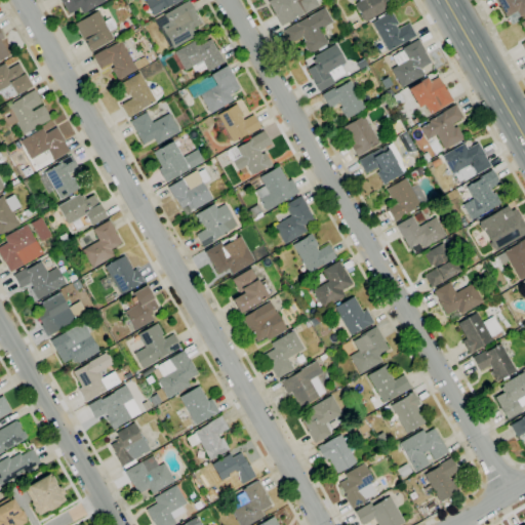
[(69,14),(63,3),(62,4),(58,0),(103,0),(104,1),(82,13),(79,8),(69,14)]
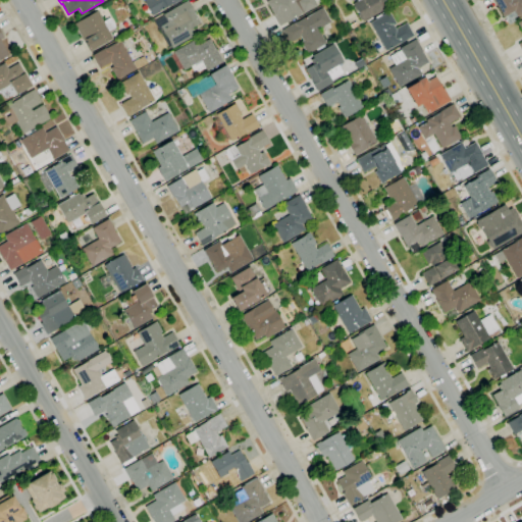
[(151,16),(143,1),(146,0),(180,0),(171,5),(171,4),(157,12),(151,16)]
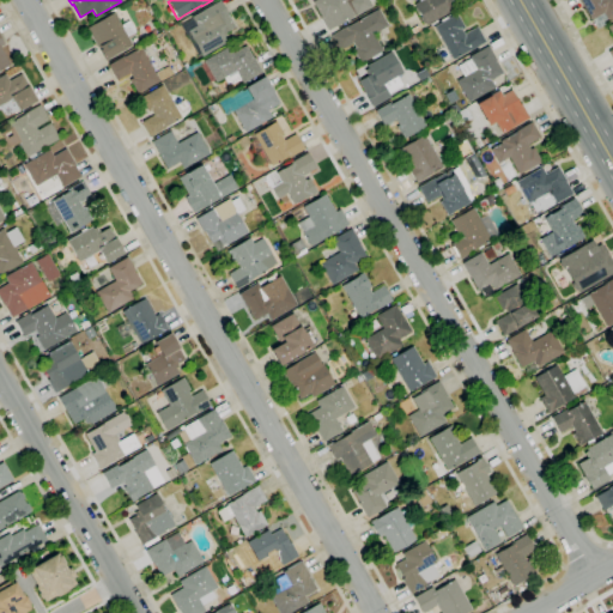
[(327,31),(320,17),(311,1),(313,0),(368,0),(371,6),(327,31)]
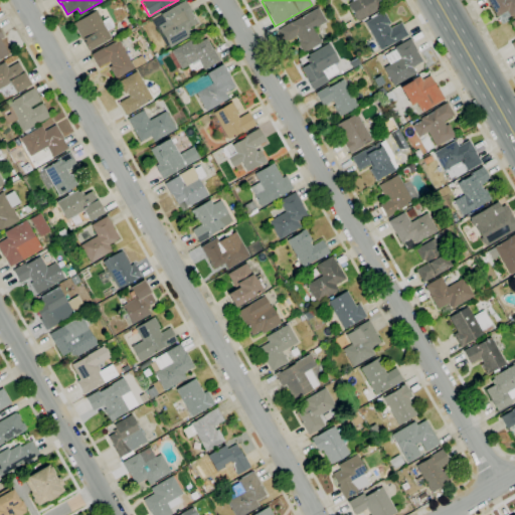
[(357,21),(356,19),(354,19),(352,16),(353,15),(351,11),(350,12),(347,7),(349,6),(347,4),(353,0),(377,0),(376,1),(379,6),(376,8),(378,10),(357,21)]
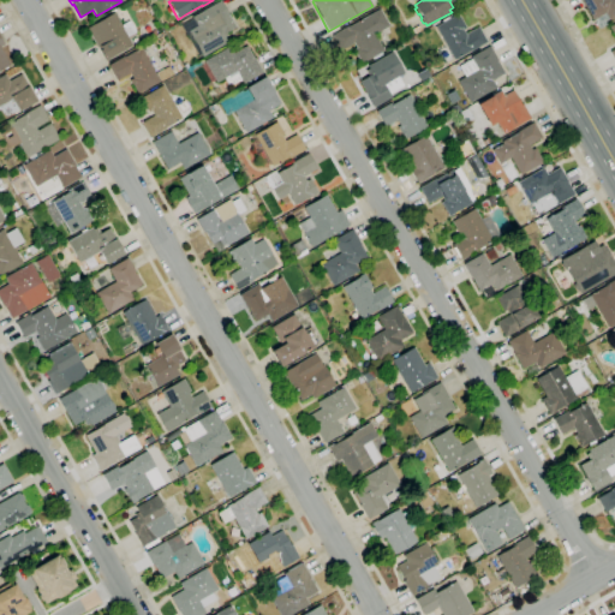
[(599,29),(593,19),(592,19),(580,0),(614,0),(614,19),(614,17),(603,23),(605,25),(599,29)]
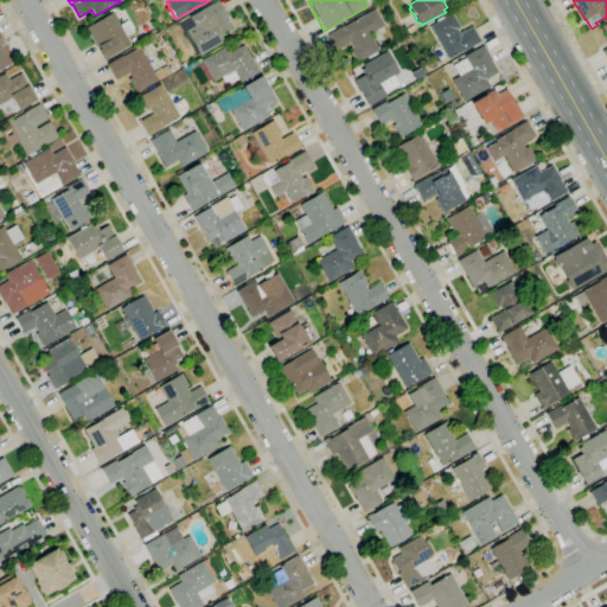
[(199,56),(185,31),(195,26),(189,18),(200,11),(217,1),(232,26),(223,32),(225,38),(223,39),(224,42),(199,56)]
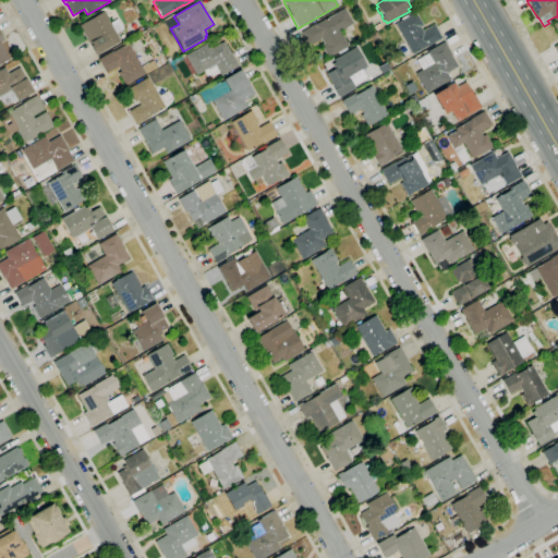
[(327,58),(319,45),(323,44),(320,39),(308,46),(301,32),(315,24),(316,24),(344,8),(353,24),(344,28),(348,33),(342,36),(348,46),(344,47),(347,50),(338,55),(337,52),(327,58)]
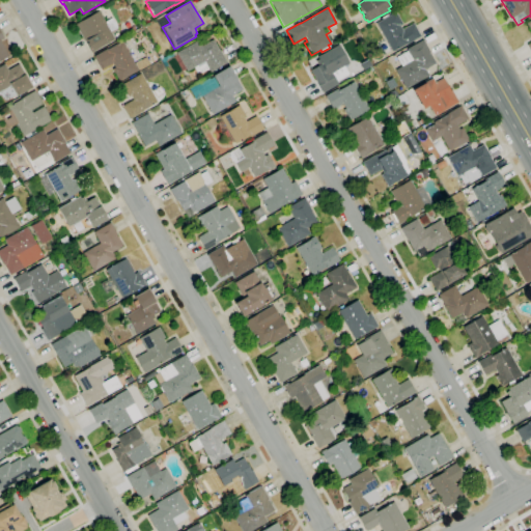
[(91,53),(84,40),(74,25),(98,10),(99,12),(100,11),(102,17),(101,17),(104,22),(108,19),(114,28),(109,31),(114,39),(91,53)]
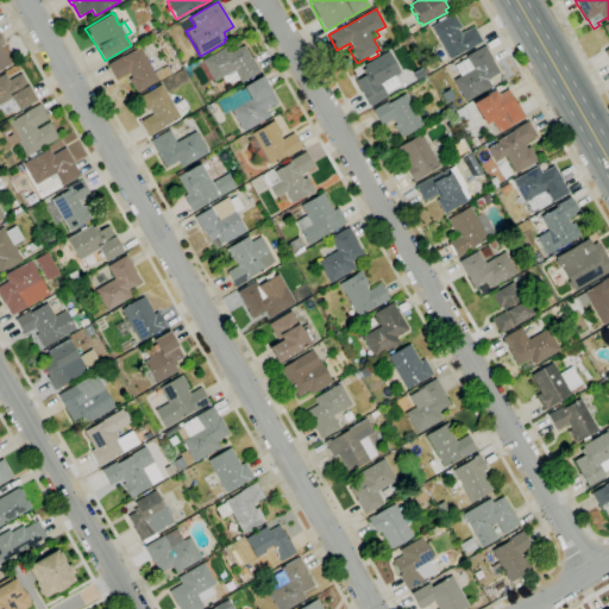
[(431,26),(438,22),(437,20),(443,17),(444,18),(453,13),(460,27),(458,29),(460,33),(473,26),(482,42),(466,51),(465,50),(450,60),(431,26)]
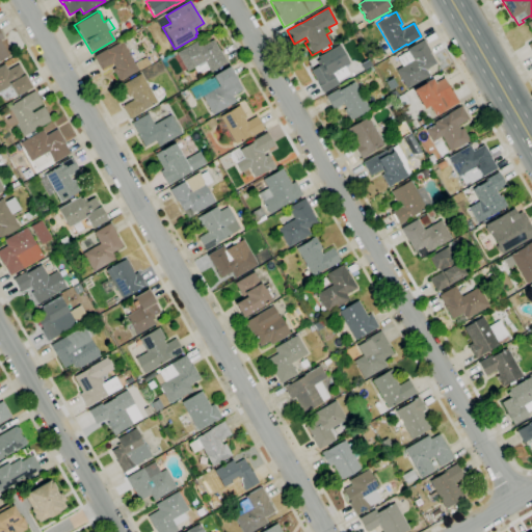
[(0,60),(0,33),(3,38),(0,41),(8,56),(0,60)]
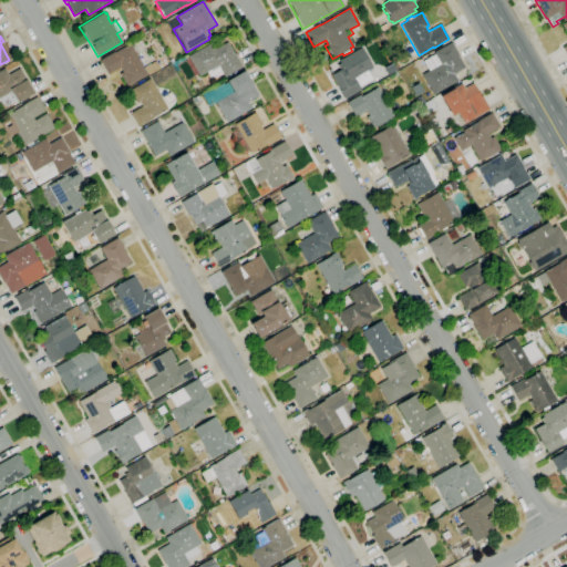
[(210,80),(206,72),(198,76),(197,73),(196,73),(187,59),(189,58),(188,55),(212,42),(216,49),(227,43),(234,55),(235,54),(241,66),(224,78),(222,73),(210,80)]
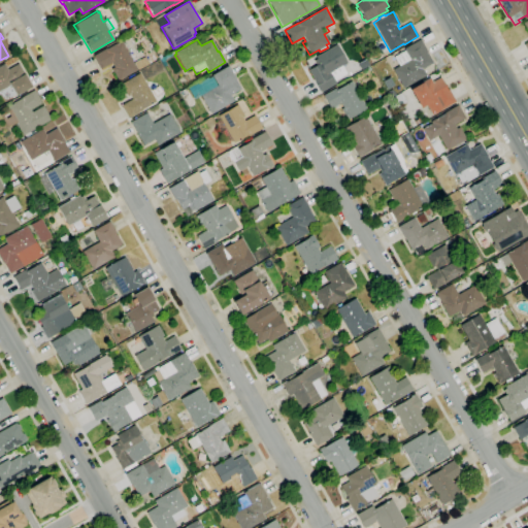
[(403,89),(393,69),(398,66),(394,57),(404,51),(403,48),(420,39),(427,52),(426,52),(432,63),(433,62),(437,69),(403,89)]
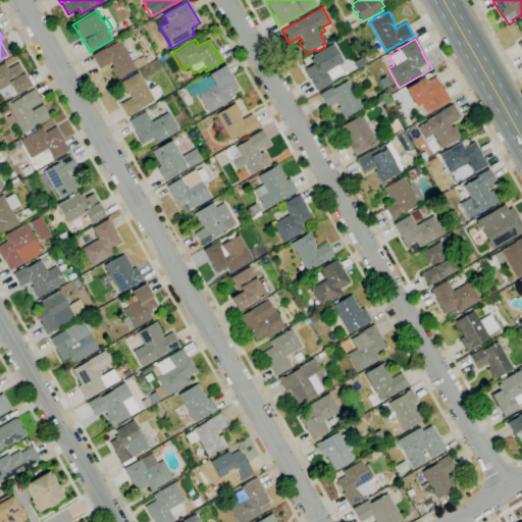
[(116,80),(110,67),(112,66),(110,62),(99,68),(92,56),(104,48),(105,49),(119,41),(136,68),(116,80)]
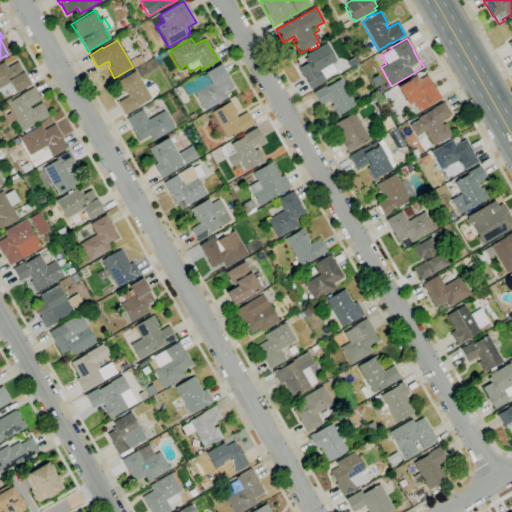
[(311,90),(298,68),(306,63),(303,59),(306,57),(305,55),(326,43),(336,61),(331,64),(334,71),(323,77),(326,81),(311,90)]
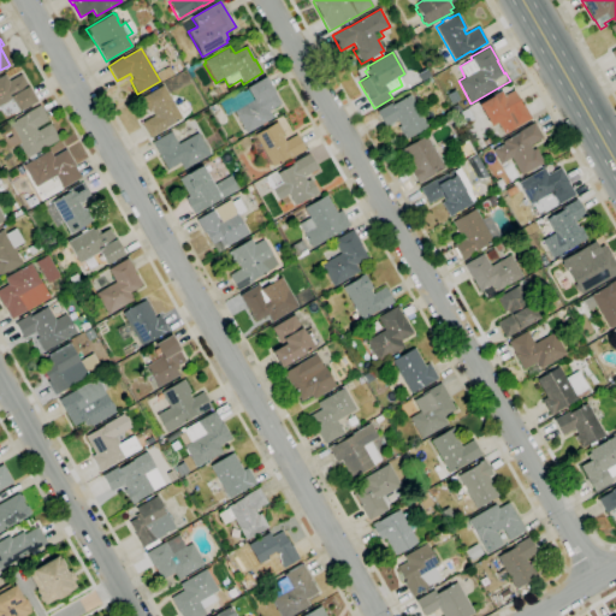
[(190,77),(185,69),(199,61),(201,64),(190,71),(194,76),(190,77)]
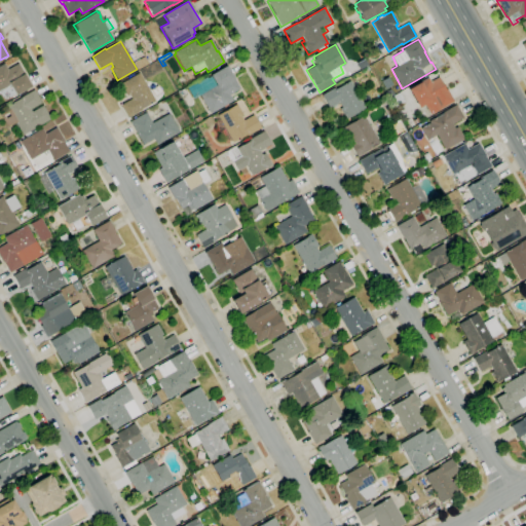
[(6,98),(1,89),(0,89),(0,65),(3,64),(7,70),(17,65),(23,74),(24,73),(31,87),(15,96),(13,92),(6,98)]
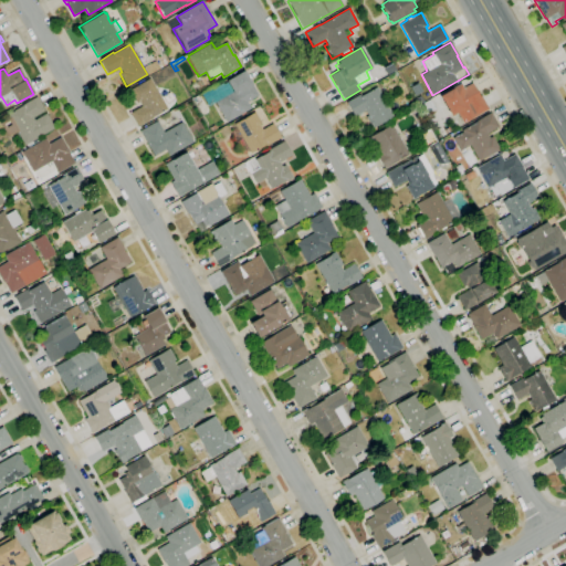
[(226,123),(215,103),(208,107),(200,95),(243,70),(258,95),(249,102),(252,107),(244,112),(245,113),(240,116),(239,114),(226,123)]
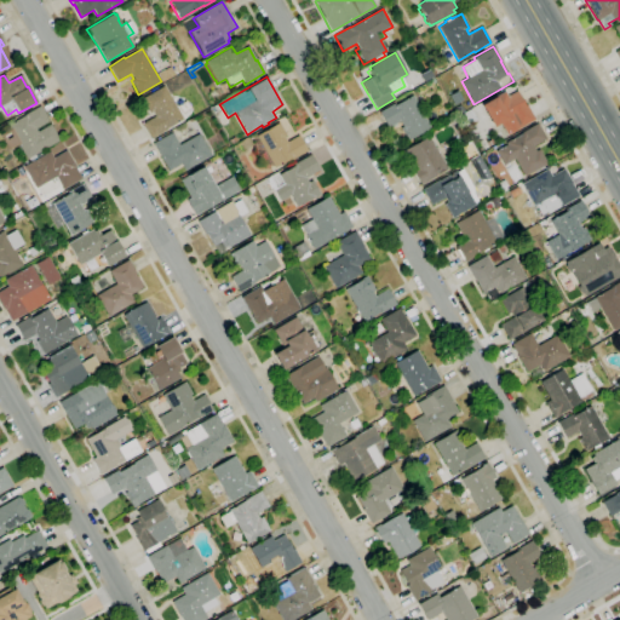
[(183,119),(174,124),(176,125),(172,126),(172,127),(167,131),(167,130),(150,139),(142,124),(154,116),(151,112),(149,113),(141,99),(154,91),(153,90),(159,86),(160,87),(164,86),(183,119)]
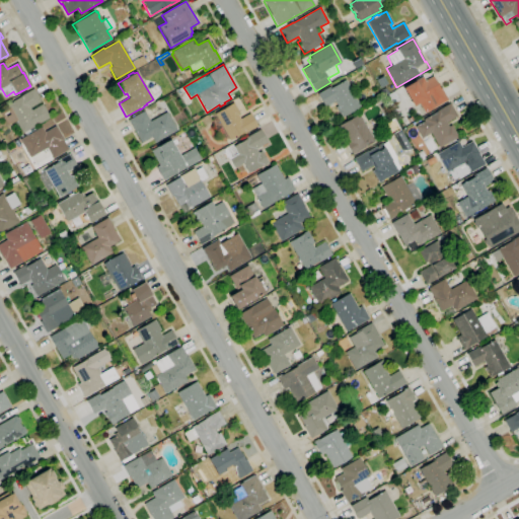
[(424,114),(418,103),(413,105),(402,88),(414,82),(414,81),(422,76),(425,80),(432,76),(439,88),(440,87),(448,100),(434,108),(434,107),(424,114)]
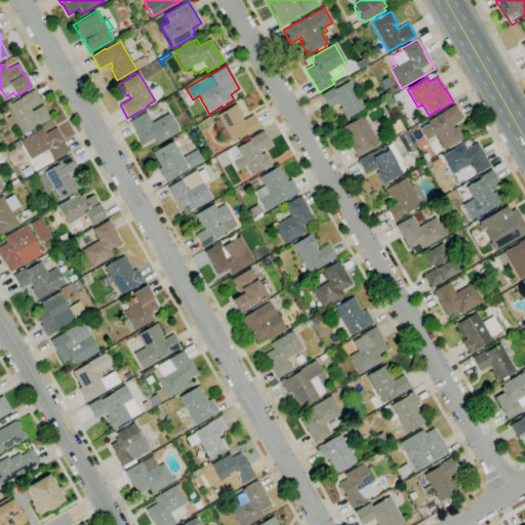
[(345,119),(338,109),(340,107),(338,103),(329,109),(321,95),(333,88),(348,80),(364,108),(345,119)]
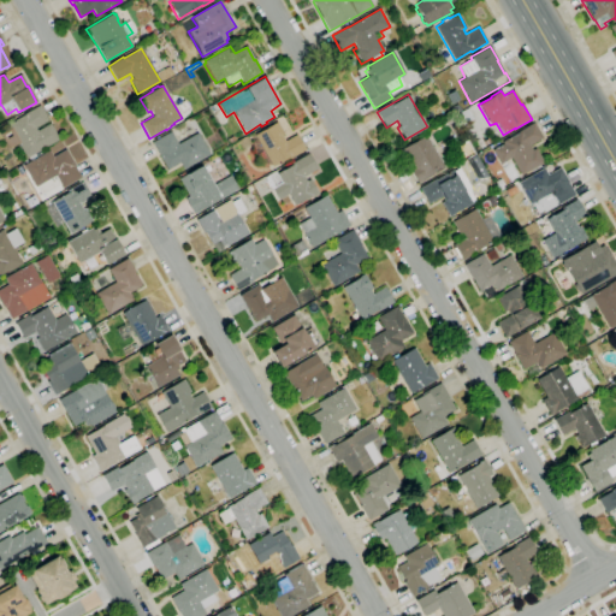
[(454,116),(450,108),(457,105),(461,111),(454,116)]
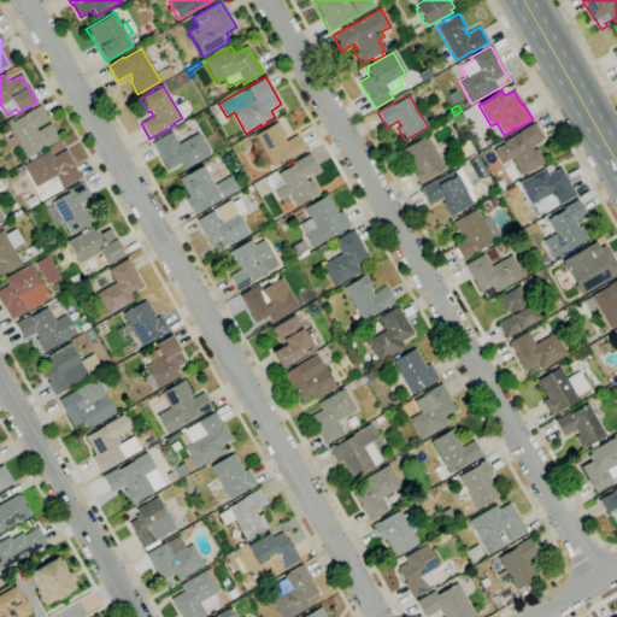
[(29,160),(28,158),(27,159),(17,144),(7,150),(0,135),(9,130),(6,125),(39,106),(48,121),(35,129),(36,131),(50,124),(58,140),(35,154),(36,156),(29,160)]
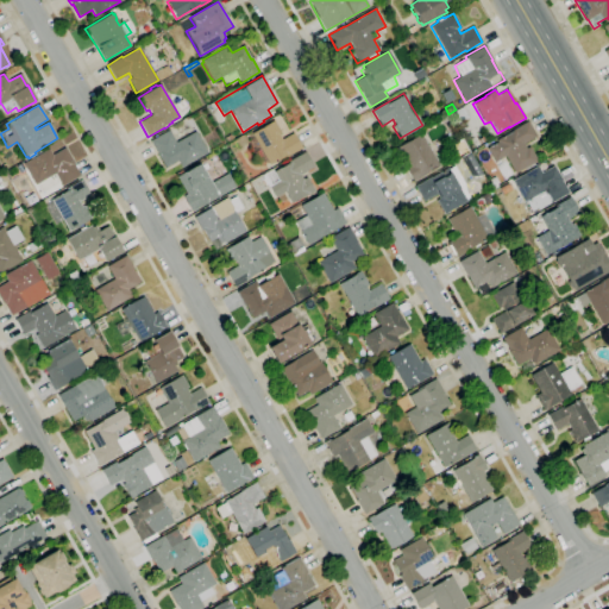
[(457,124),(451,113),(462,107),(468,118),(457,124)]
